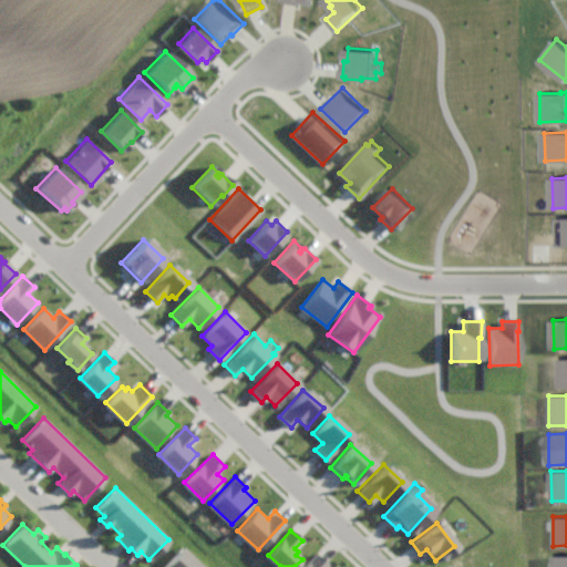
[(161,566),(183,545),(205,566),(161,566)]
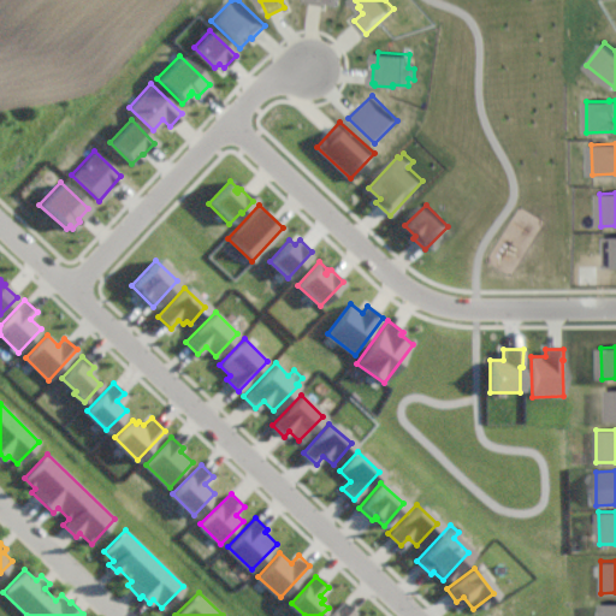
[(355,612),(351,615),(327,615),(342,600),(355,612)]
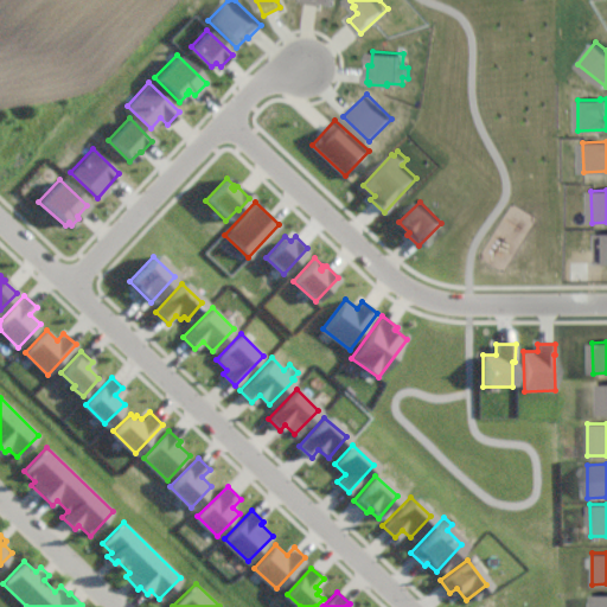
[(606,606),(595,606),(595,593),(606,593),(606,606)]
